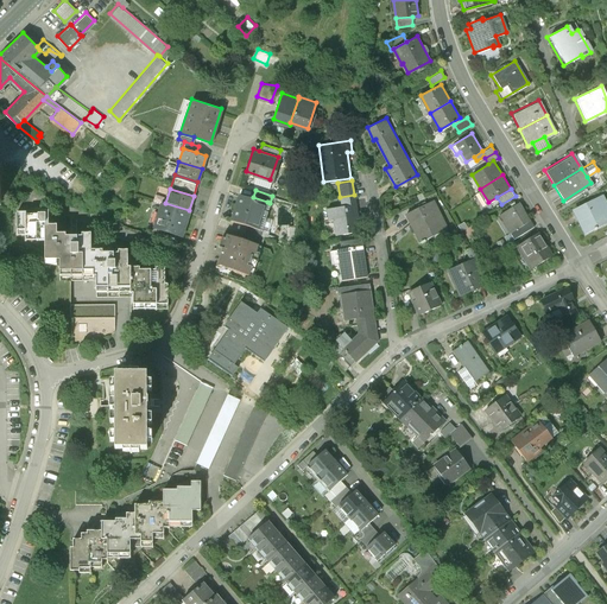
[(240,192),(232,218),(247,223),(259,227),(267,202),(253,197),(240,192)]
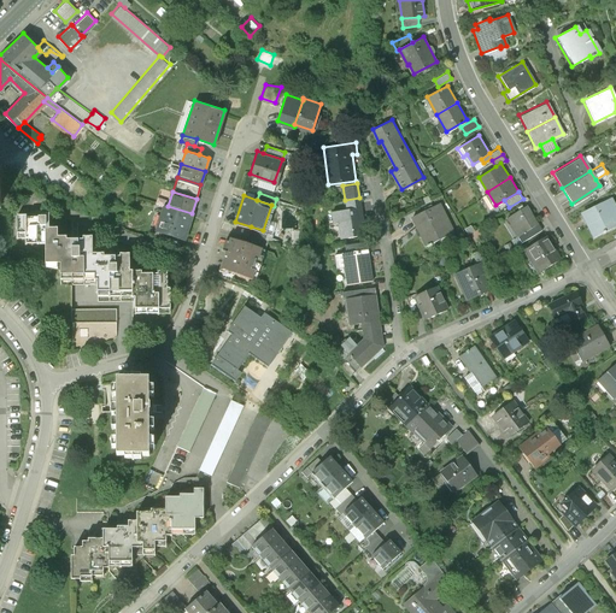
[(615,211),(609,196),(579,212),(591,236),(615,223),(615,211)]
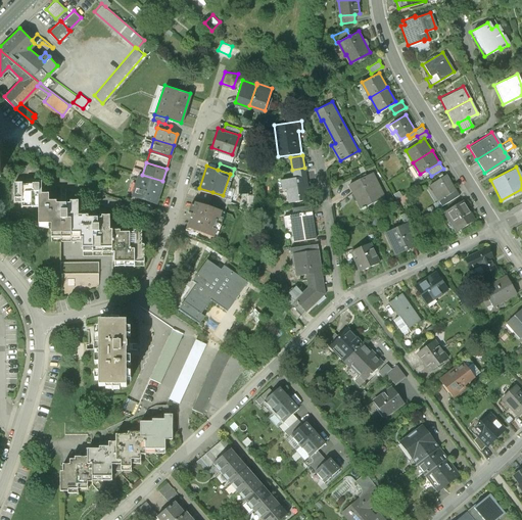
[(292,170),(293,177),(305,175),(304,168),(292,170)]
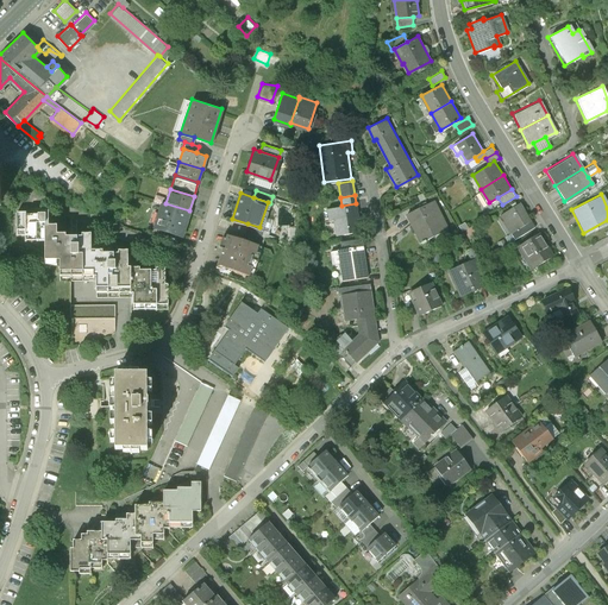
[(434,200),(406,213),(420,241),(449,227),(434,200)]
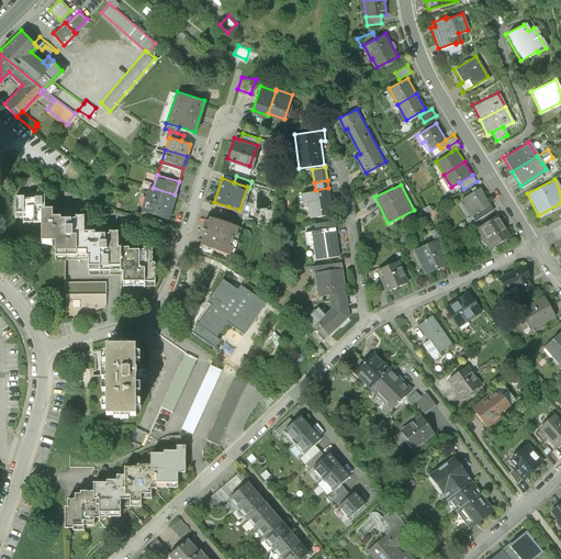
[(168,216),(175,194),(153,188),(149,187),(142,209),(168,216)]
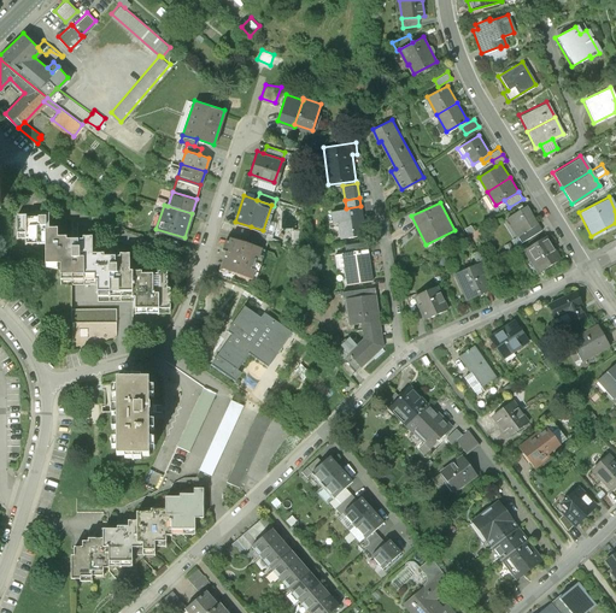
[(505,217),(516,235),(535,223),(524,205),(505,217)]
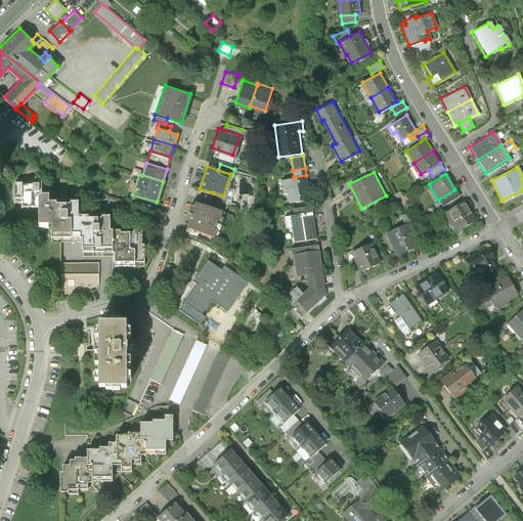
[(310,198),(306,175),(294,177),(281,179),(284,188),(288,188),(290,201),(310,198)]
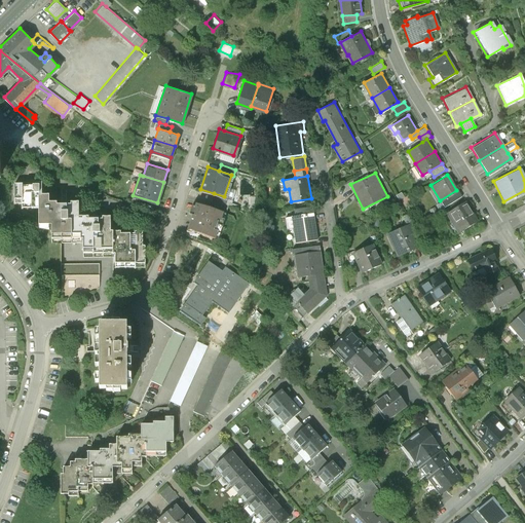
[(39,223),(50,223),(49,199),(49,192),(42,193),(42,181),(36,181),(36,183),(22,183),(22,181),(13,181),(13,196),(22,196),(22,200),(32,200),(32,206),(39,206),(39,223)]
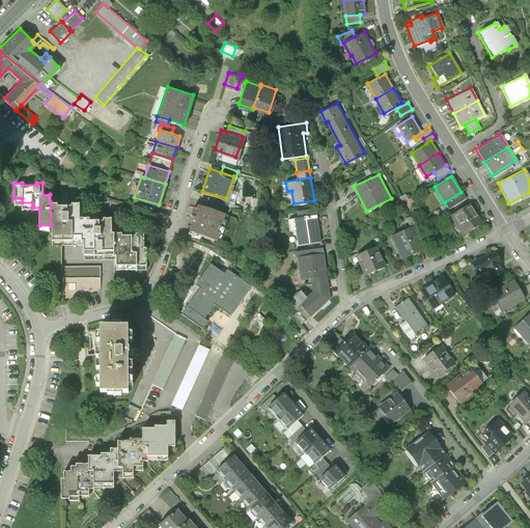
[(465,198),(461,192),(444,202),(448,209),(465,198)]
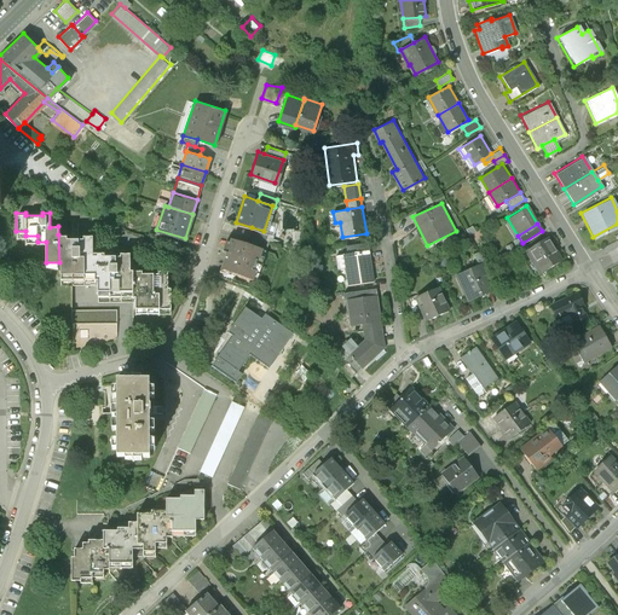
[(252,227),(248,236),(253,237),(264,241),(266,232),(264,231),(252,227)]
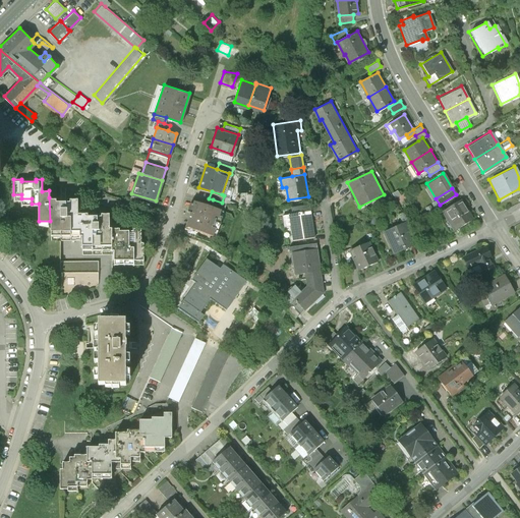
[(57,197),(49,197),(50,221),(51,221),(51,234),(83,234),(83,213),(78,213),(78,197),(70,197),(70,200),(57,200),(57,197)]
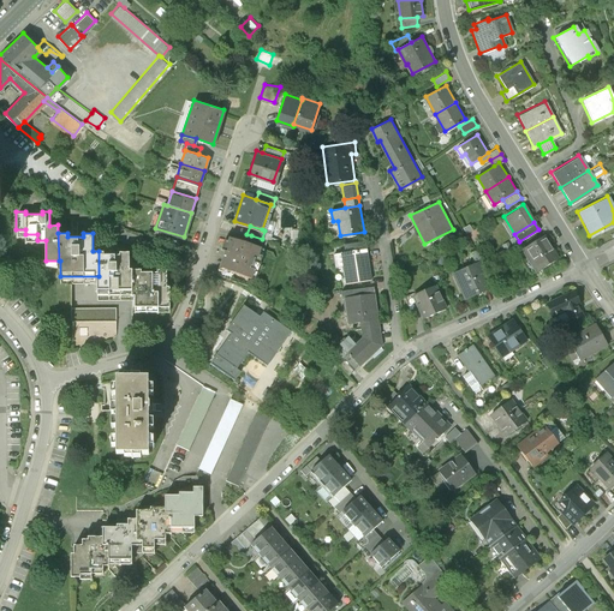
[(544,234),(523,249),(528,256),(536,270),(559,257),(544,234)]
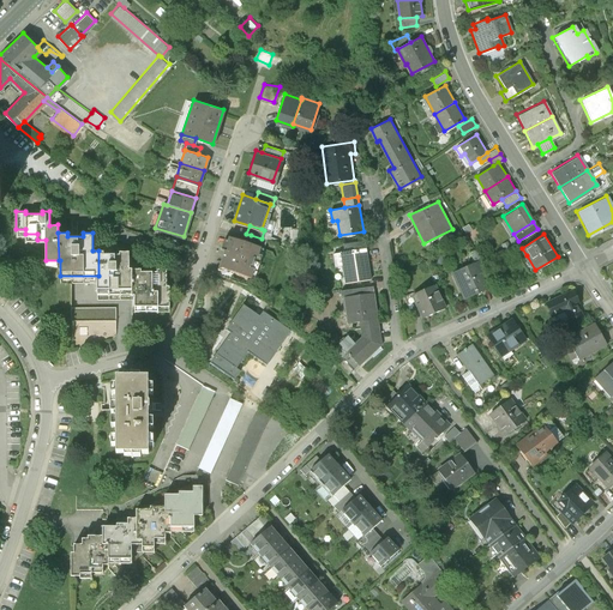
[(224,249),(218,266),(251,277),(260,247),(248,243),(224,235),(220,248),(224,249)]
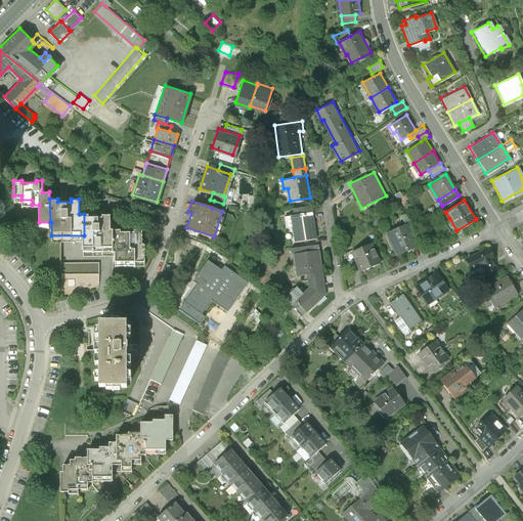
[(214,201),(212,208),(222,211),(224,212),(226,205),(223,204),(214,201)]
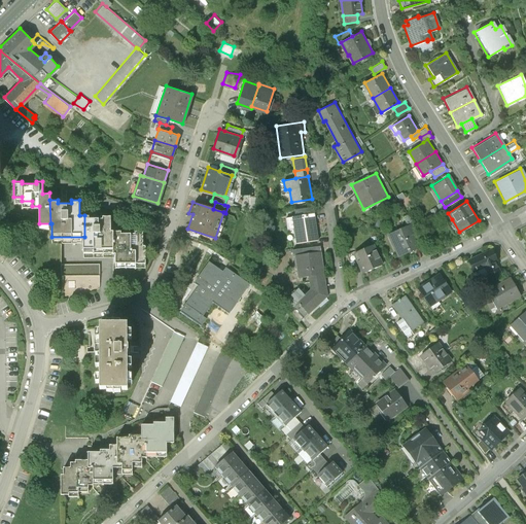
[(294,208),(295,215),(314,212),(313,205),(294,208)]
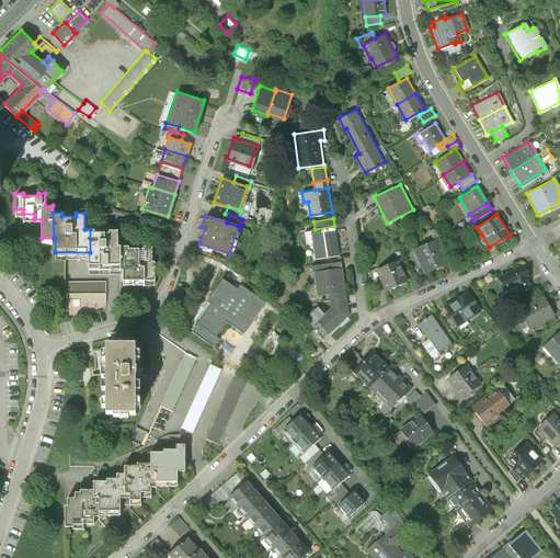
[(315,258),(338,254),(334,226),(315,229),(305,230),(306,242),(312,241),(315,258)]
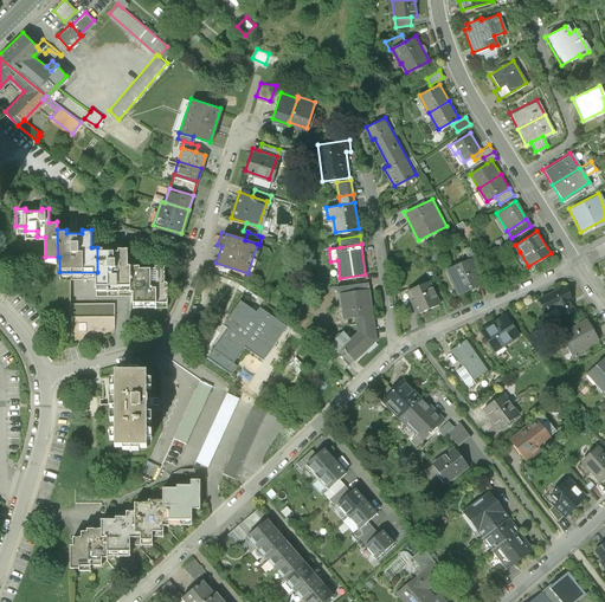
[(103,247),(97,247),(97,272),(97,290),(132,289),(130,264),(128,264),(128,246),(118,246),(118,250),(103,250),(103,247)]
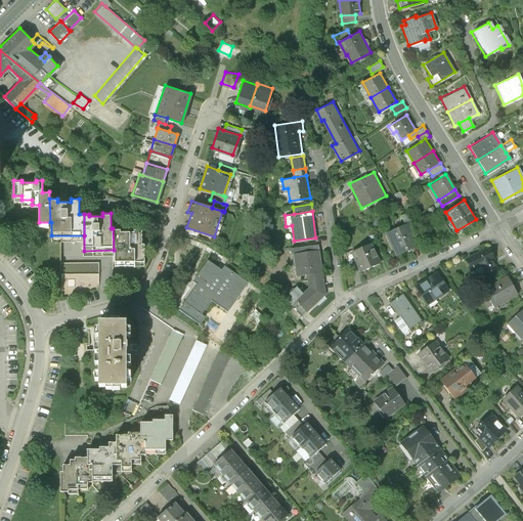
[(369,218),(373,225),(379,223),(376,216),(369,218)]
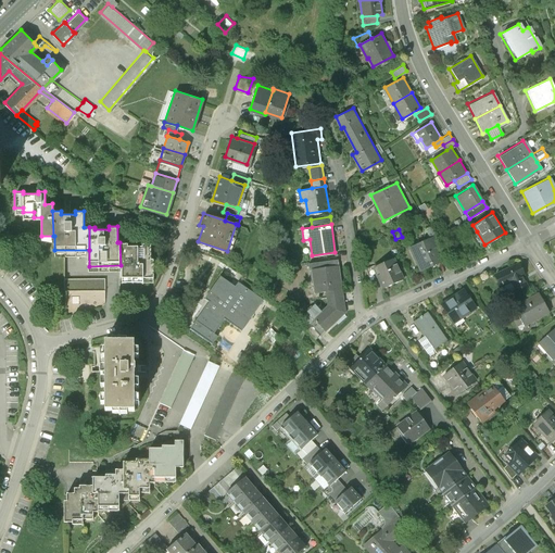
[(479,248),(484,244),(477,231),(471,235),(479,248)]
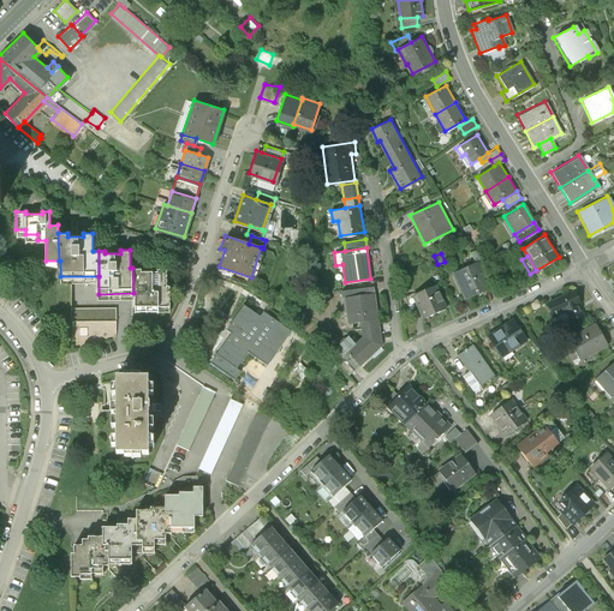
[(481,259),(453,273),(465,298),(488,288),(483,276),(488,274),(481,259)]
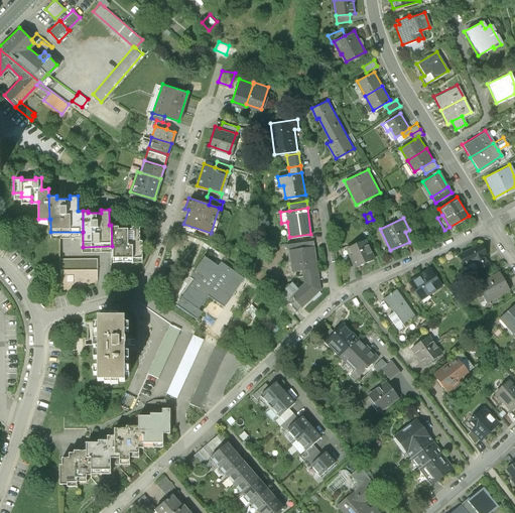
[(119,225),(111,225),(112,246),(114,246),(114,256),(142,256),(142,239),(140,239),(140,225),(132,225),(132,227),(119,227),(119,225)]
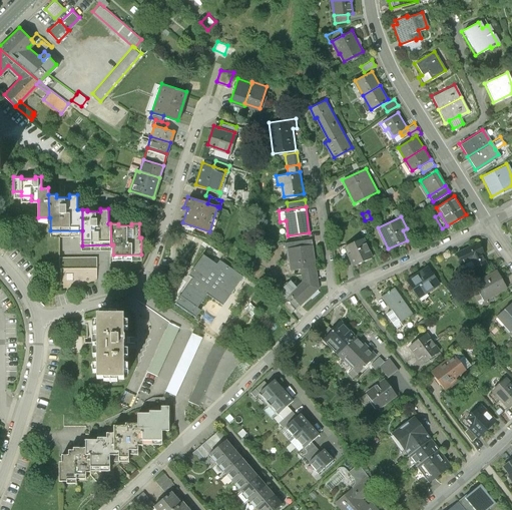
[(364,236),(344,245),(353,265),(373,257),(364,236)]
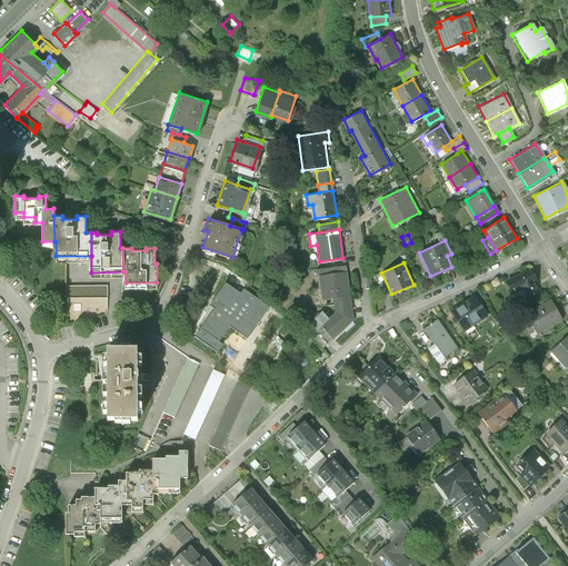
[(317,283),(320,281),(319,275),(346,270),(346,265),(316,269),(317,283)]
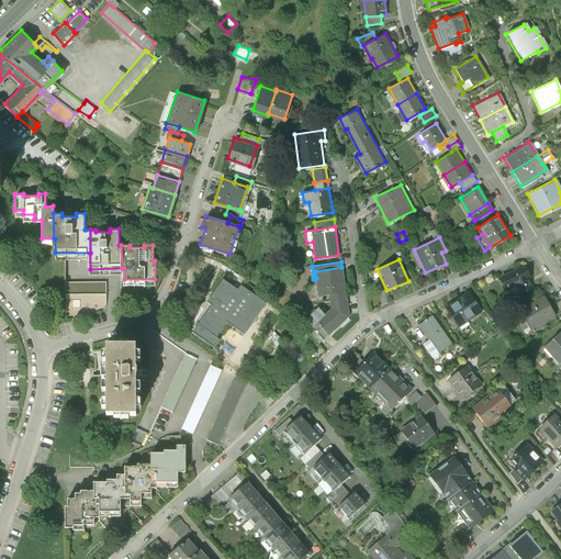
[(523,265),(496,277),(502,289),(515,283),(519,293),(530,288),(526,278),(528,277),(523,265)]
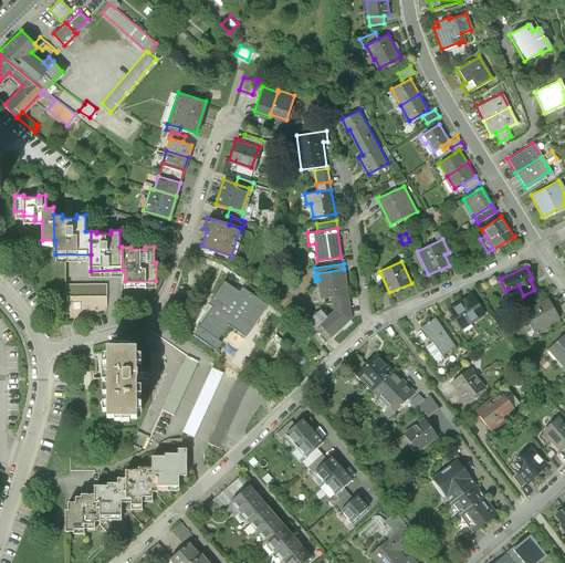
[(321,296),(332,294),(347,292),(344,269),(317,273),(318,280),(321,296)]
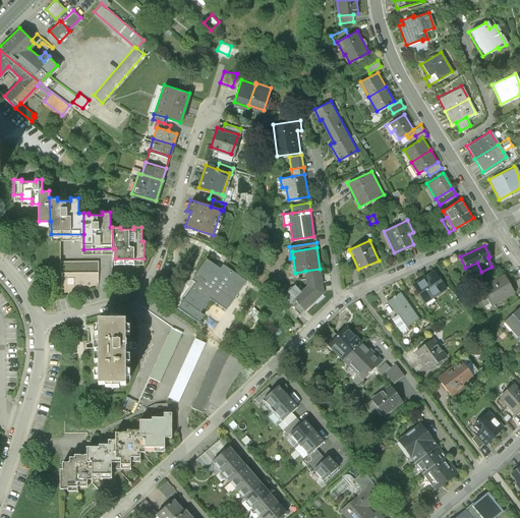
[(221,267),(207,257),(192,278),(196,281),(183,299),(200,310),(210,297),(226,307),(245,279),(223,263),(221,267)]
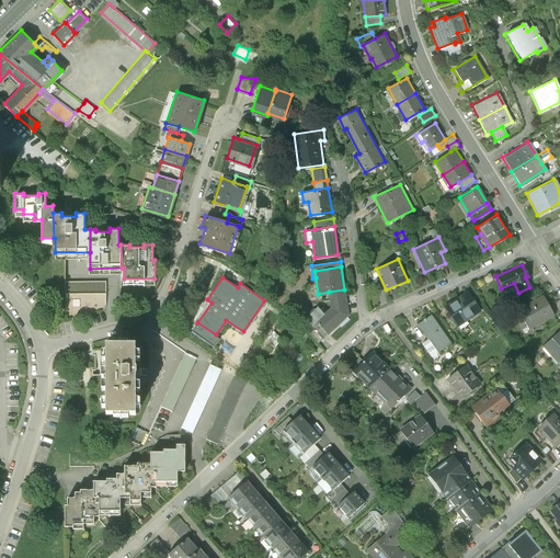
[(64,279),(65,292),(105,291),(104,279),(64,279)]
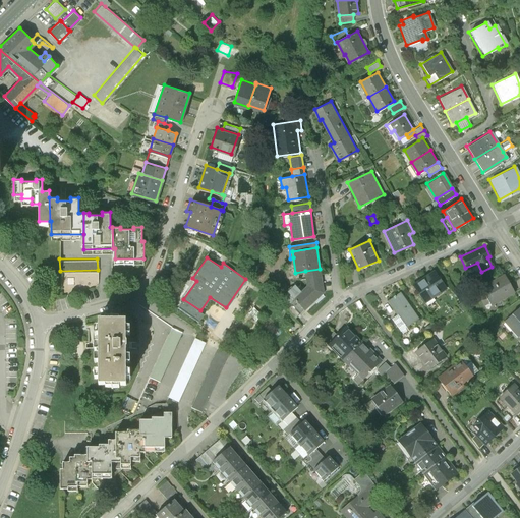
[(323,291),(320,269),(305,271),(307,285),(294,297),(305,307),(323,291)]
